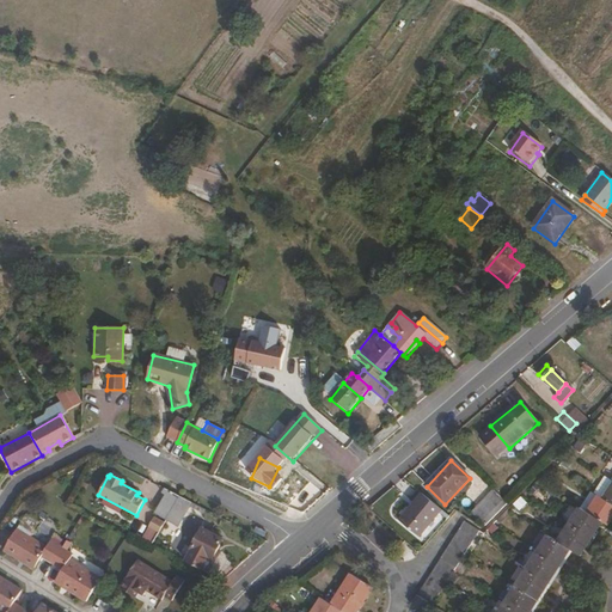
[(604,500),(611,485),(611,481),(606,477),(595,494),(598,496),(604,500)]
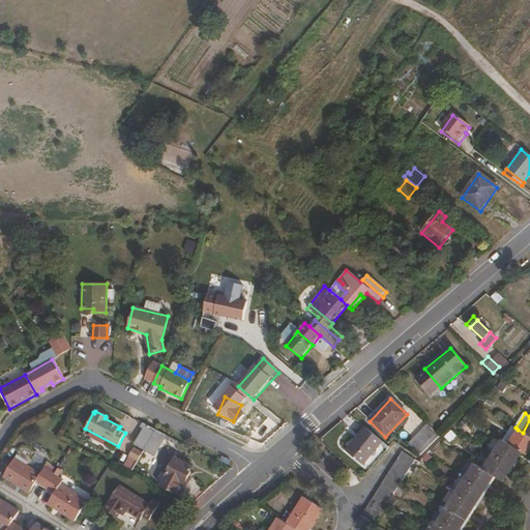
[(143,449),(154,430),(141,422),(137,430),(141,433),(134,444),(143,449)]
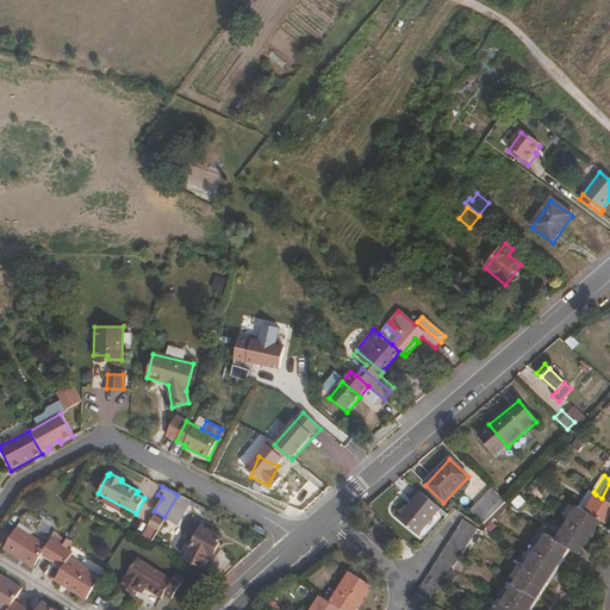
[(398,514),(418,497),(409,487),(390,506),(392,509),(387,512),(392,517),(397,512),(398,514)]
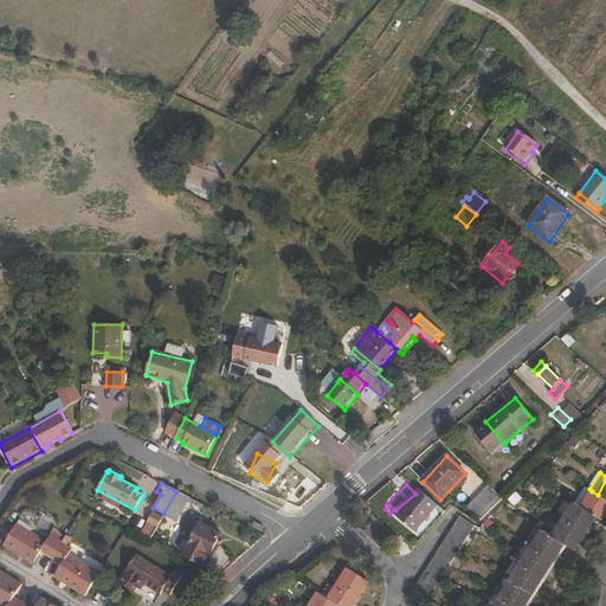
[(478,521),(501,498),(488,485),(465,507),(478,521)]
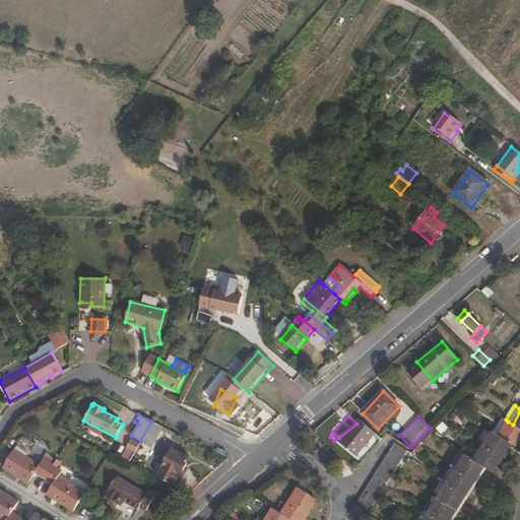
[(151,447),(160,430),(172,436),(174,433),(151,421),(140,441),(151,447)]
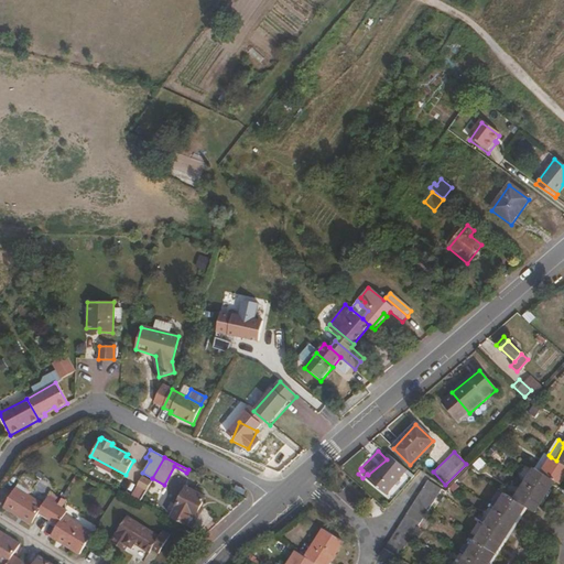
[(559,485),(563,476),(563,465),(556,461),(551,457),(541,473),(555,481),(559,485)]
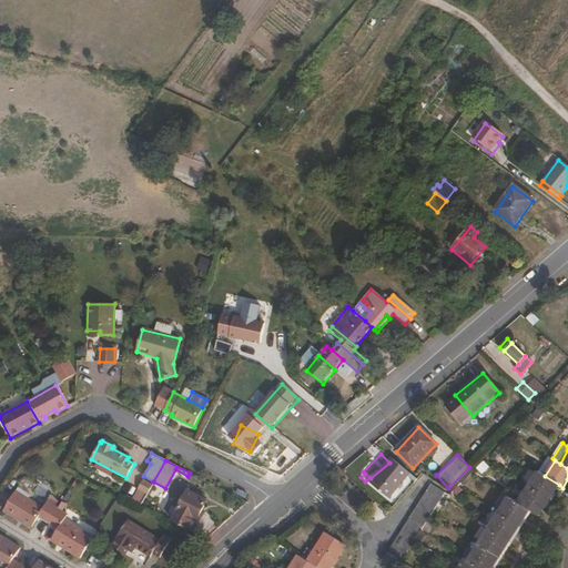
[(559,485),(545,476),(538,472),(527,487),(549,500),(559,485)]
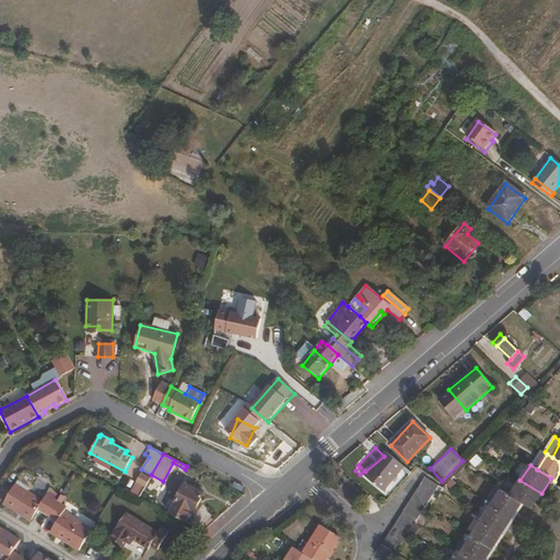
[(150,483),(153,477),(141,473),(139,478),(150,483)]
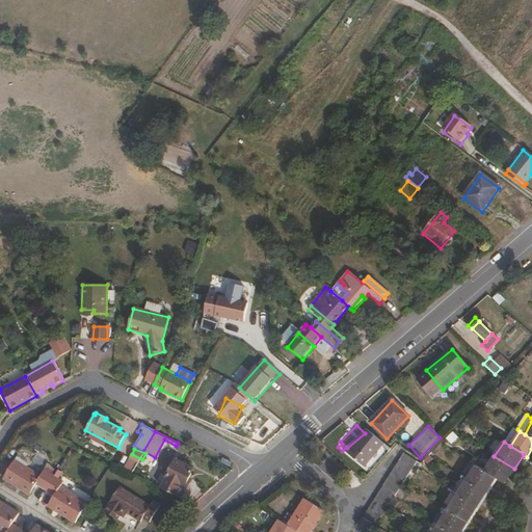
[(416,462),(402,453),(398,460),(411,469),(416,462)]
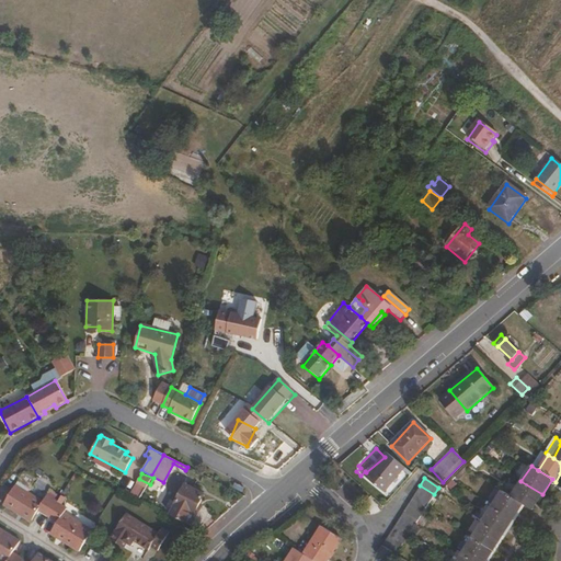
[(130,491),(139,497),(148,487),(139,479),(130,491)]
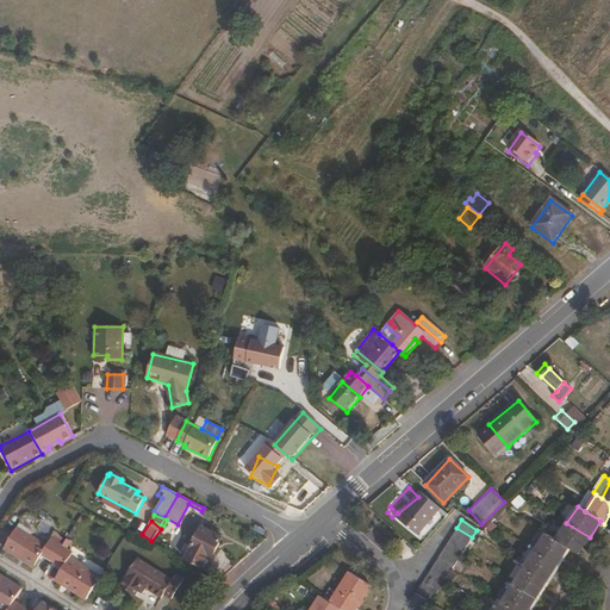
[(590,537),(566,523),(555,541),(567,549),(578,555),(590,537)]
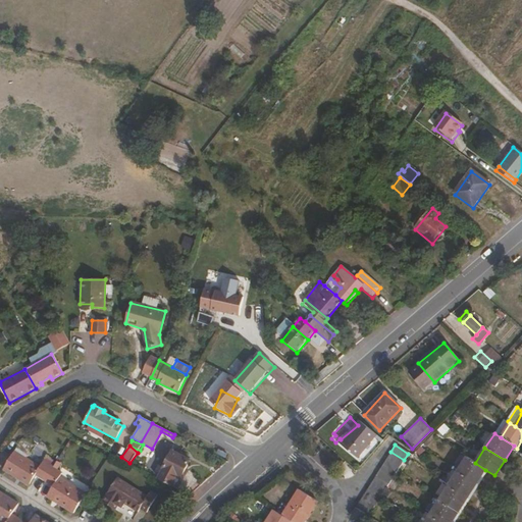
[(179,477),(189,460),(172,451),(157,479),(177,490),(183,478),(179,477)]
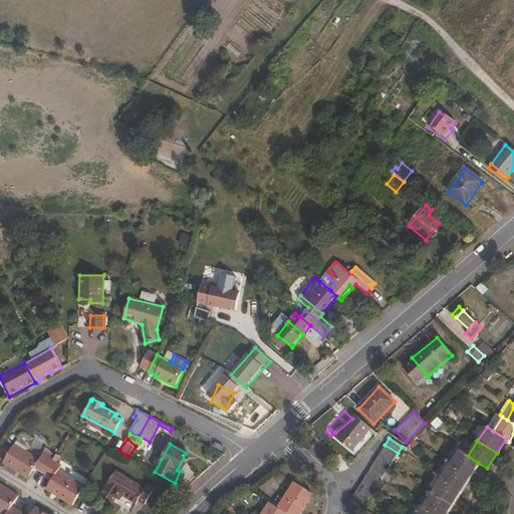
[(44,473),(52,460),(53,458),(44,453),(39,460),(15,445),(3,462),(28,478),(35,467),(44,473)]
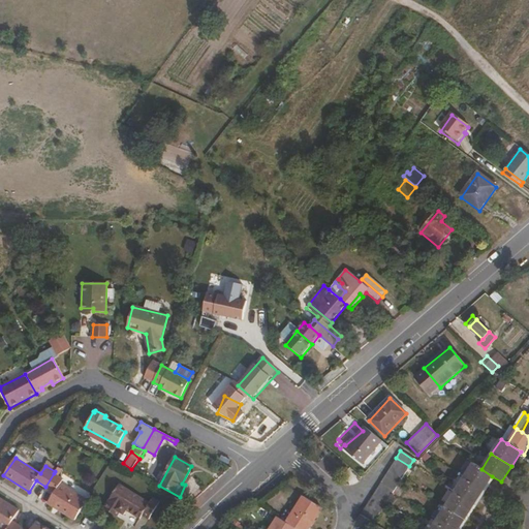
[(409,466),(396,458),(392,463),(405,472),(409,466)]
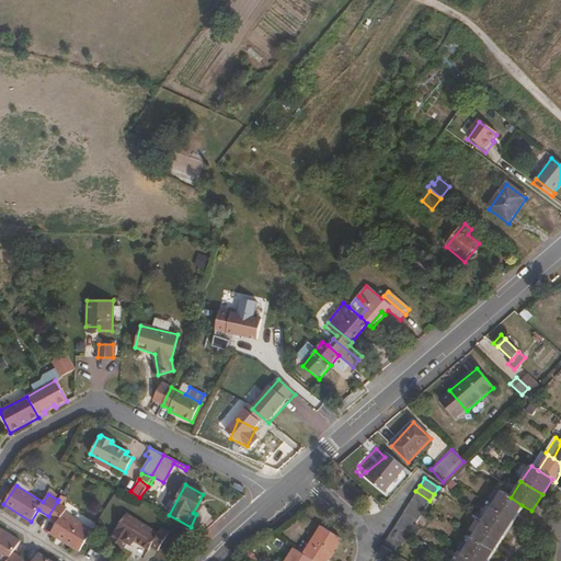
[(430,501),(415,491),(412,497),(426,507),(430,501)]
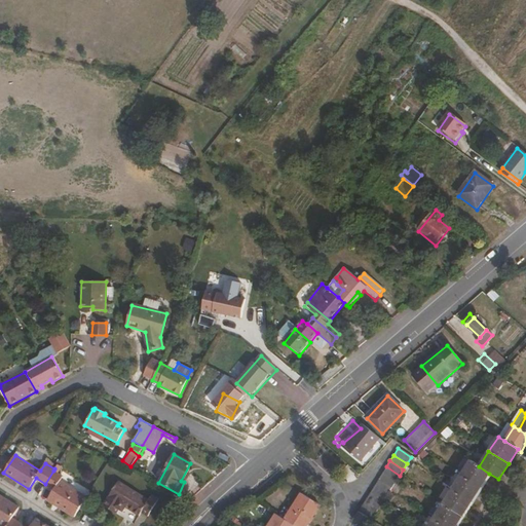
[(481,487),(489,474),(479,466),(471,461),(461,476),(481,487)]
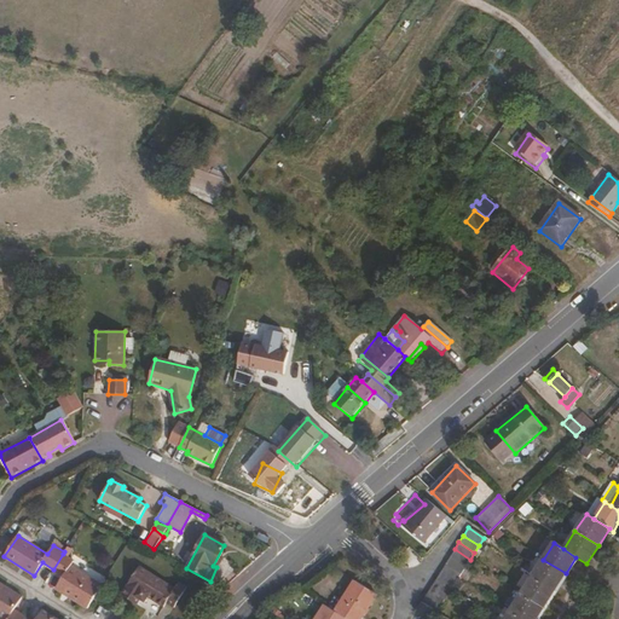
[(464,567),(470,560),(455,549),(449,557),(464,567)]
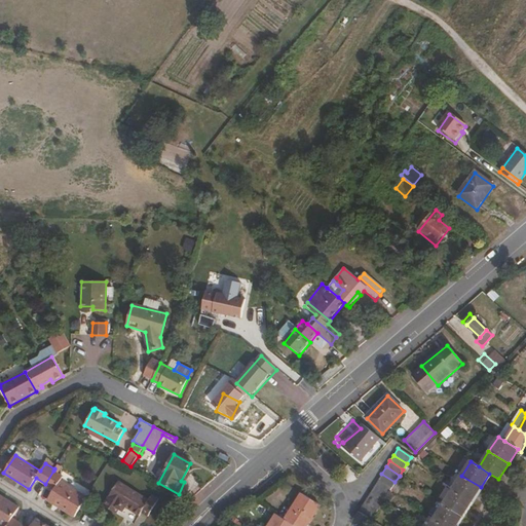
[(73,518),(86,497),(60,480),(63,476),(53,471),(45,484),(53,489),(47,500),(73,518)]
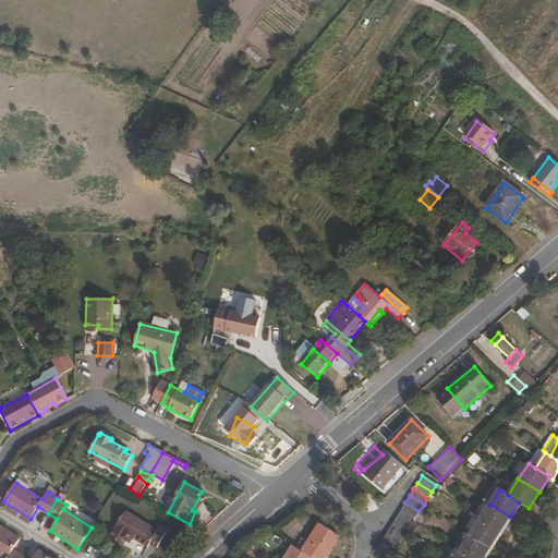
[(419,511),(404,502),(401,509),(415,518),(419,511)]
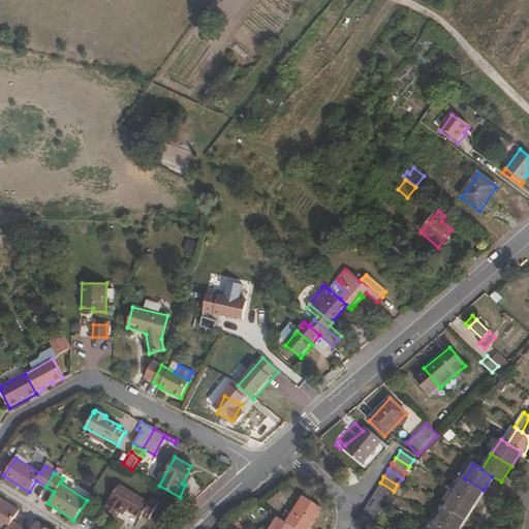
[(474,504),(484,490),(464,478),(455,493),(474,504)]
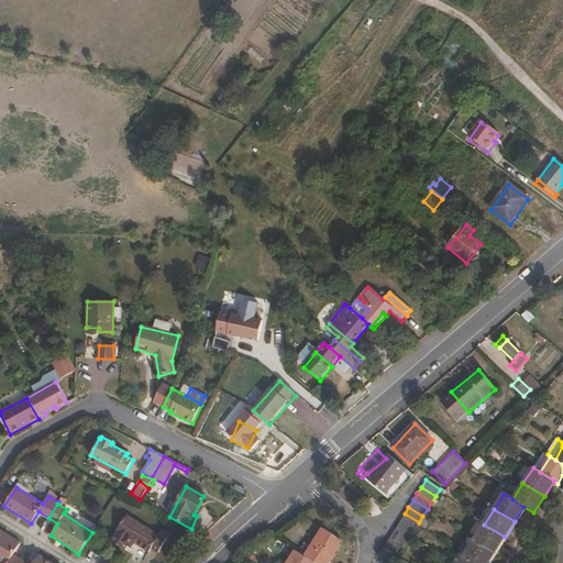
[(419,522),(405,514),(400,520),(415,529),(419,522)]
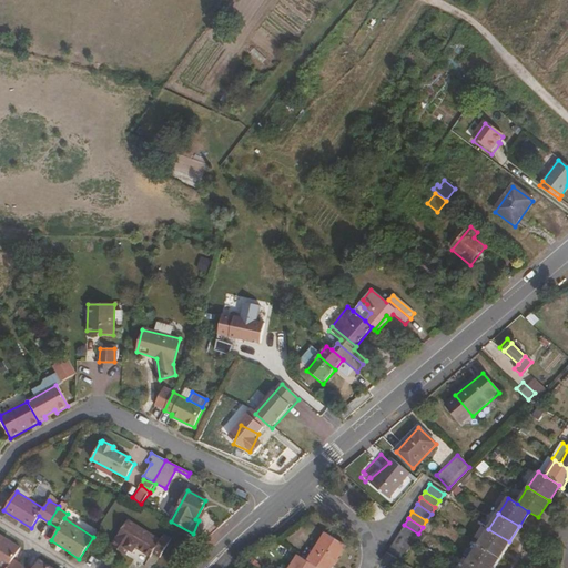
[(160,559),(172,540),(164,536),(161,540),(129,520),(112,546),(127,555),(130,550),(133,553),(135,548),(150,557),(152,554),(160,559)]
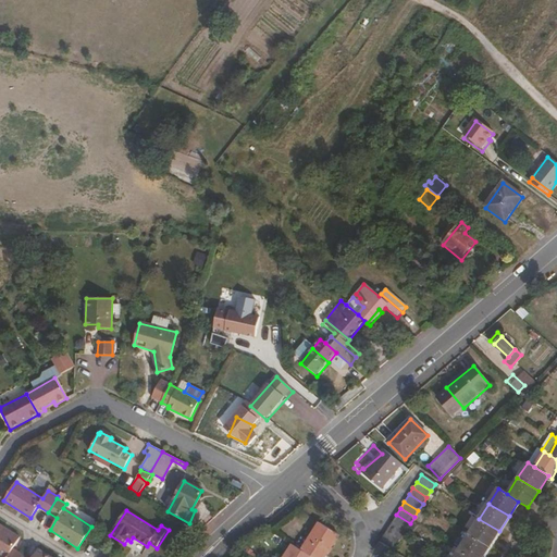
[(410,523),(396,515),(391,522),(405,531),(410,523)]
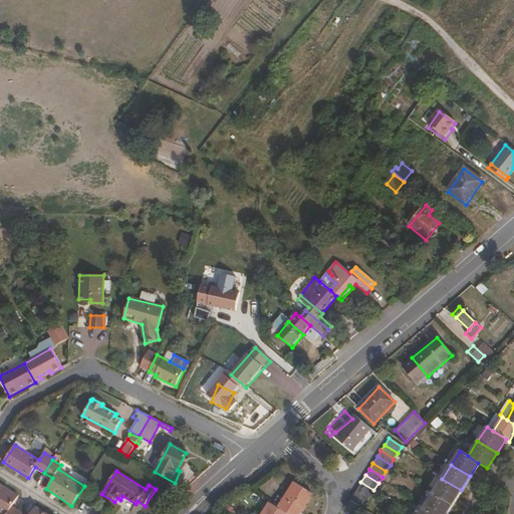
[(452,505),(461,490),(442,479),(433,493),(452,505)]
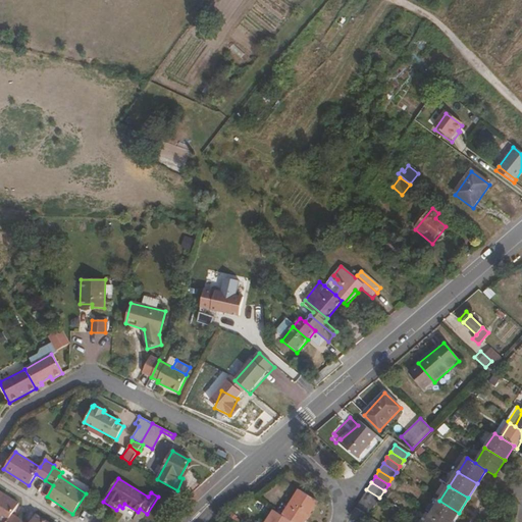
[(379,498),(366,489),(363,494),(375,504),(379,498)]
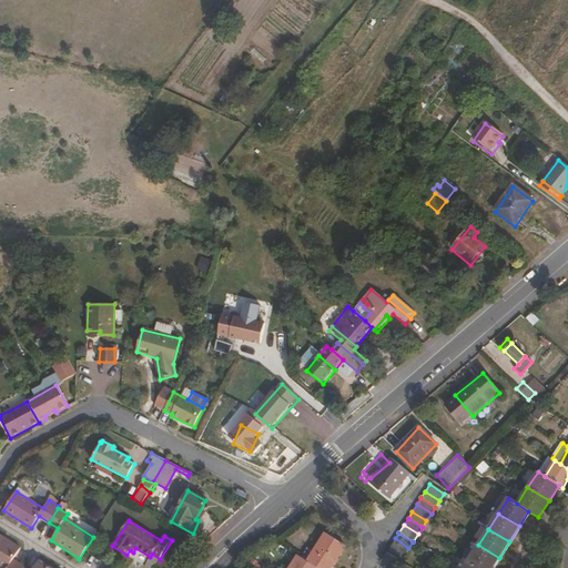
[(20,567),(22,565),(13,558),(20,547),(0,534),(0,564),(6,567),(20,567)]
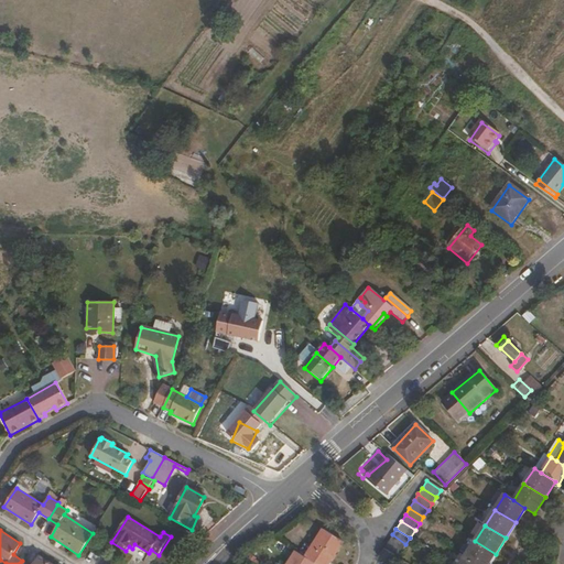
[(329,563),(344,543),(324,530),(305,557),(314,563),(329,563)]
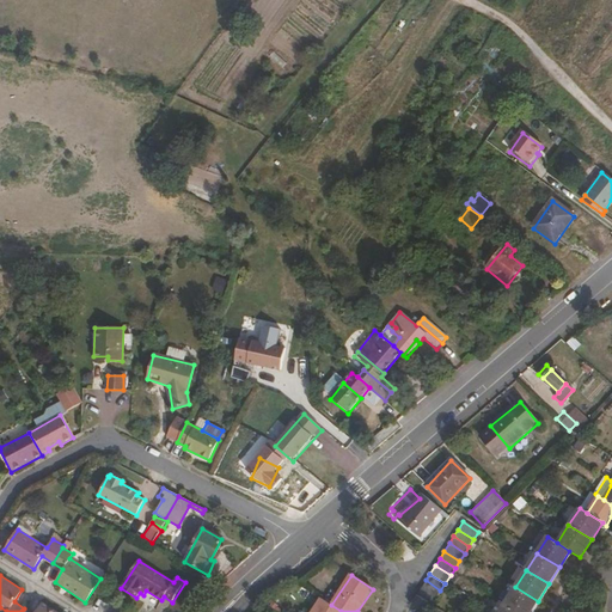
[(440,591),(426,580),(421,587),(435,598),(440,591)]
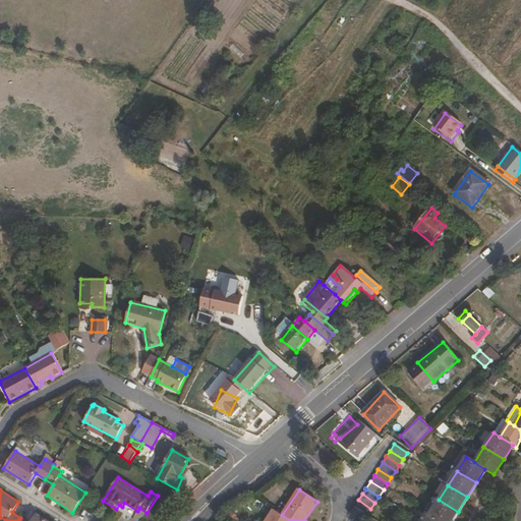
[(366,515),(370,509),(358,500),(354,507),(363,513),(366,515)]
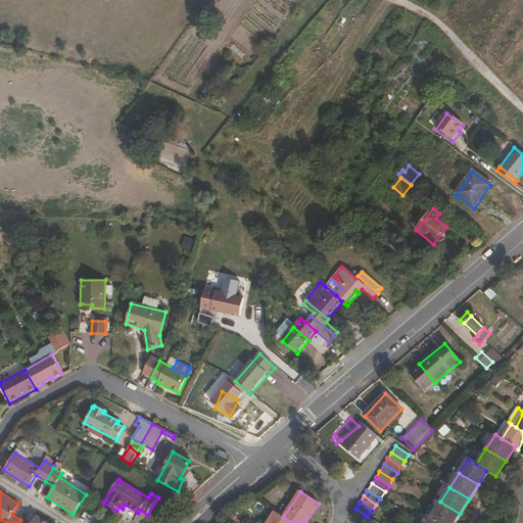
[(441,522),(453,522),(460,514),(440,502),(431,517),(441,522)]
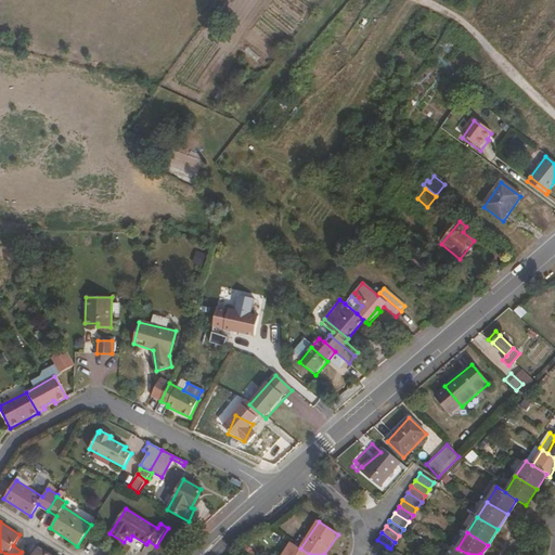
[(381,554),(382,554),(387,546),(377,540),(371,549),(381,554)]
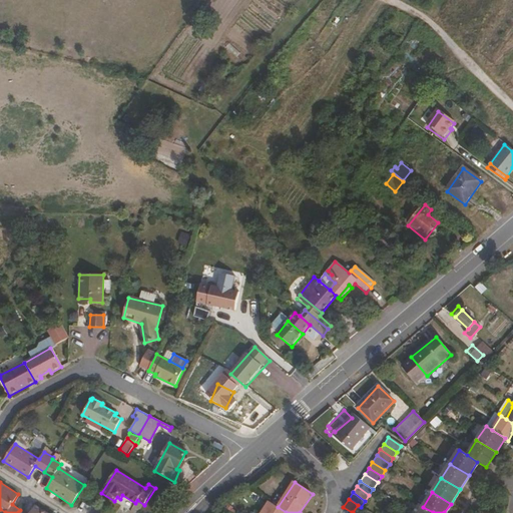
[(286,512),(278,507),(270,502),(262,512),(286,512)]
